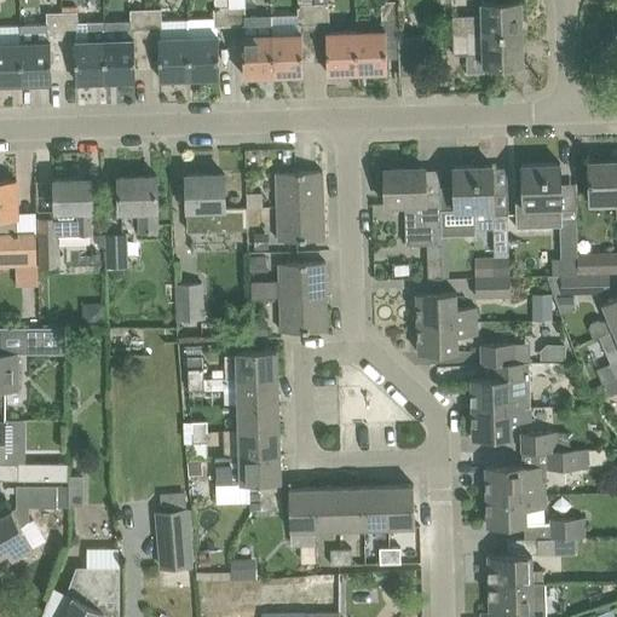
[(229,28),(229,9),(226,9),(226,0),(212,0),(213,9),(212,10),(212,19),(213,28),(215,28),(229,28)]
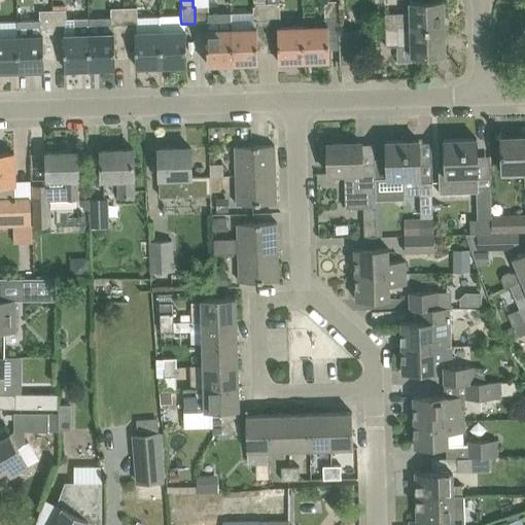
[(208,7),(207,0),(193,0),(193,7),(195,7),(195,24),(205,23),(208,23),(207,15),(207,7),(208,7)]
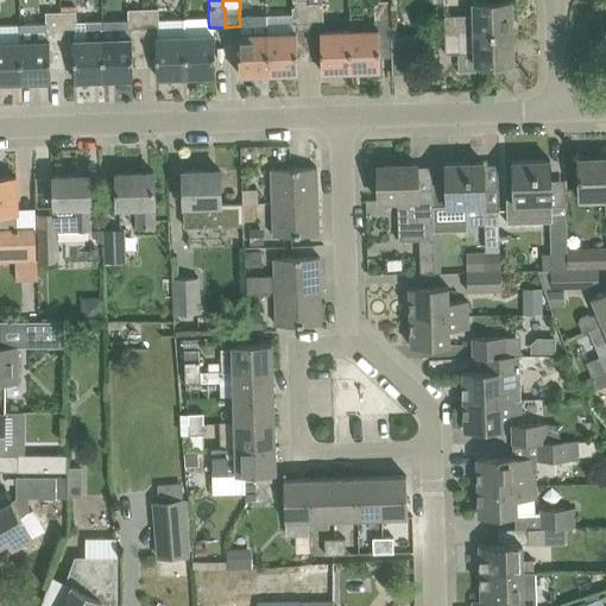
[(373,21),(390,21),(389,2),(372,2),(373,21)]
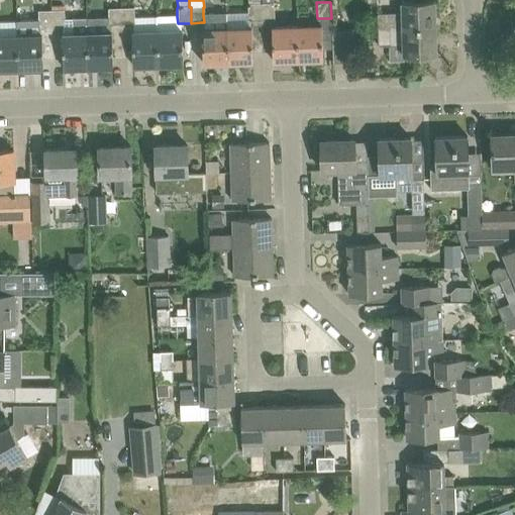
[(402,13),(389,14),(376,15),(377,30),(434,28),(433,2),(401,3),(402,13)]
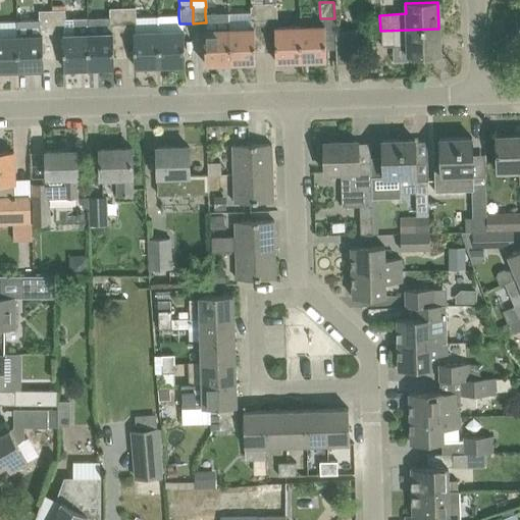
[(227,14),(228,30),(229,64),(255,63),(254,52),(264,52),(262,4),(249,5),(250,13),(227,14)]
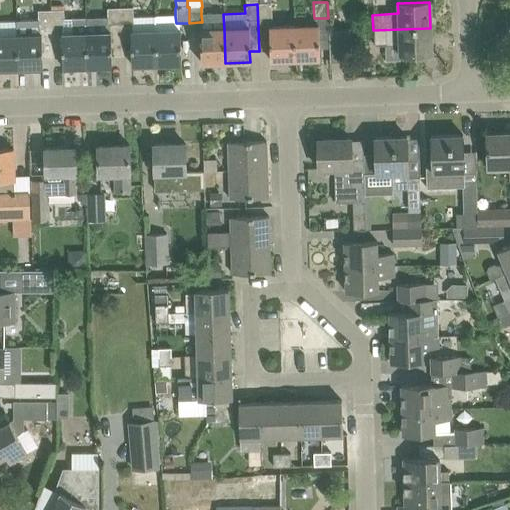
[(270,62),(294,61),(293,27),(270,27),(269,20),(271,19),(270,4),(257,4),(259,51),(269,51),(270,62)]
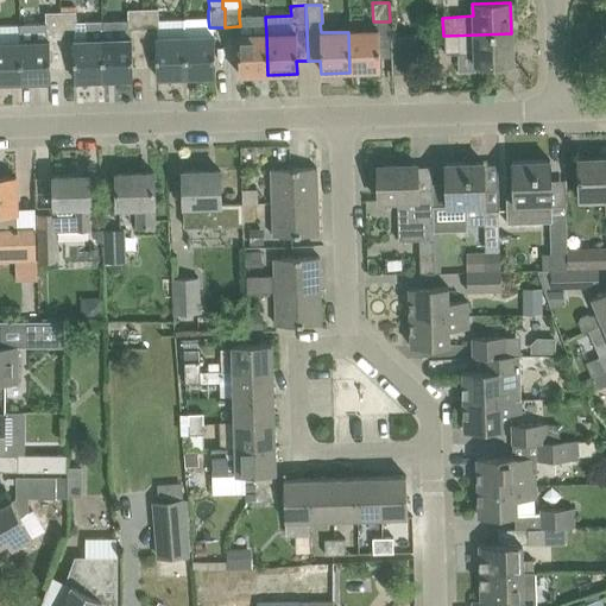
[(156,79),(185,77),(184,37),(183,20),(157,21),(157,10),(141,11),(144,67),(156,65),(156,79)]
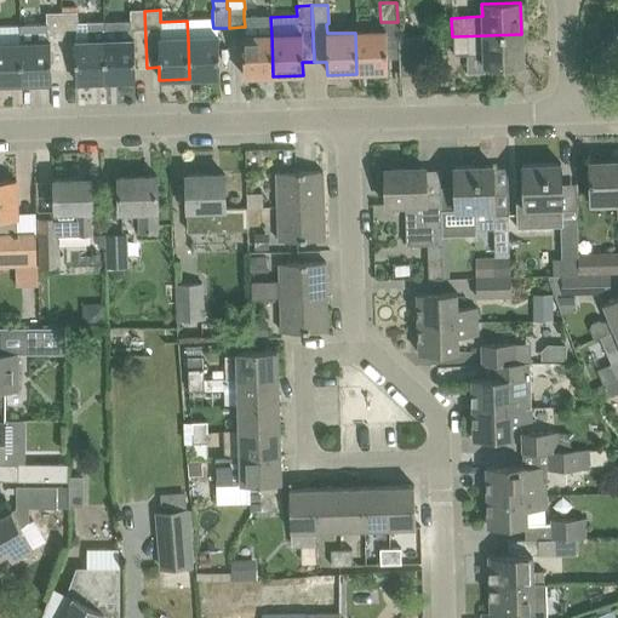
[(103,23),(106,83),(135,81),(135,68),(147,68),(144,11),(129,11),(129,22),(103,23)]
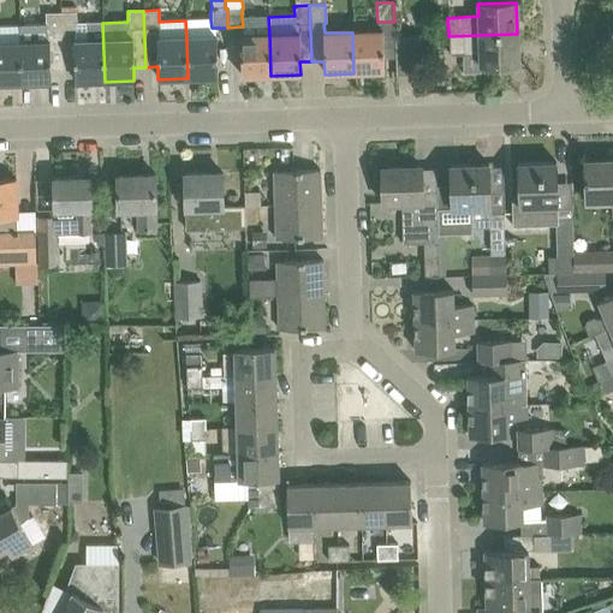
[(75,82),(105,82),(102,23),(76,23),(76,12),(60,13),(63,70),(75,70),(75,82)]
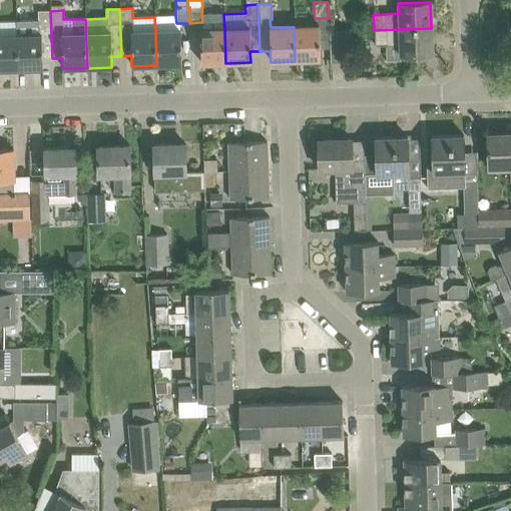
[(37,20),(16,20),(16,36),(17,70),(42,69),(42,58),(52,58),(50,11),(40,11),(37,11),(37,20)]
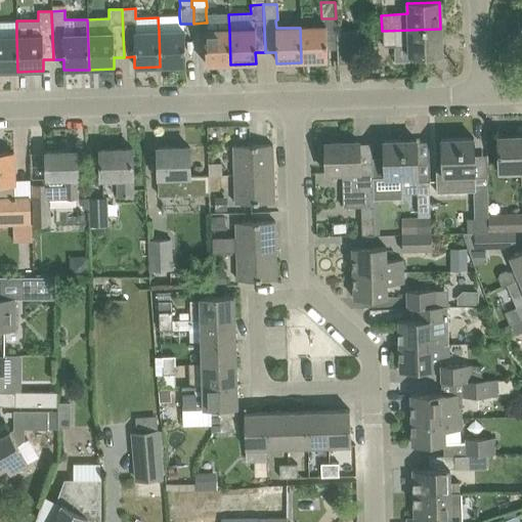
[(205,66),(230,64),(229,30),(228,14),(206,15),(207,23),(204,23),(204,31),(205,66)]
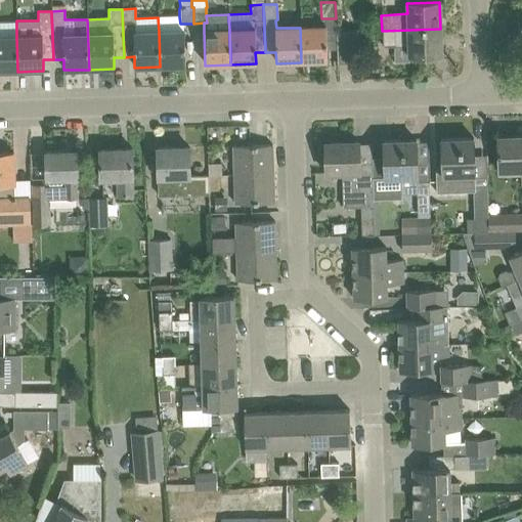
[(300,28),(301,62),(327,61),(325,27),(300,28)]
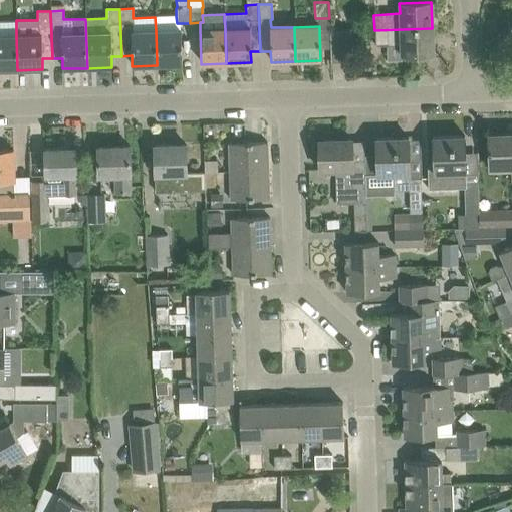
[(432,28),(374,30),(374,46),(388,46),(401,45),(401,55),(433,54),(432,28)]
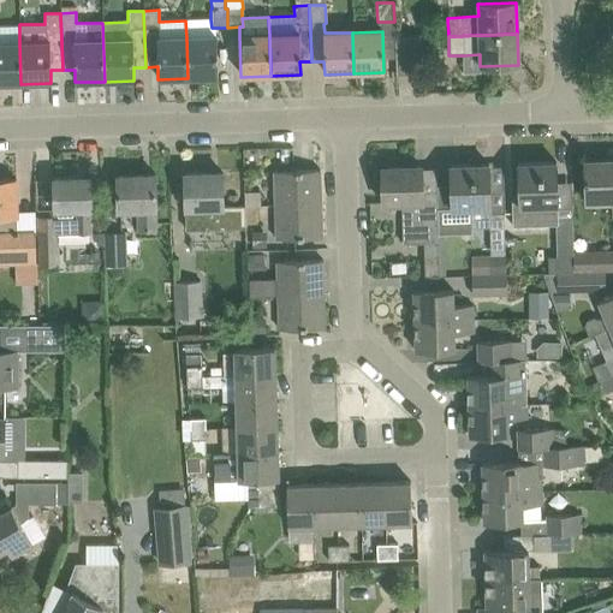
[(215,36),(186,37),(188,78),(216,78),(215,36)]
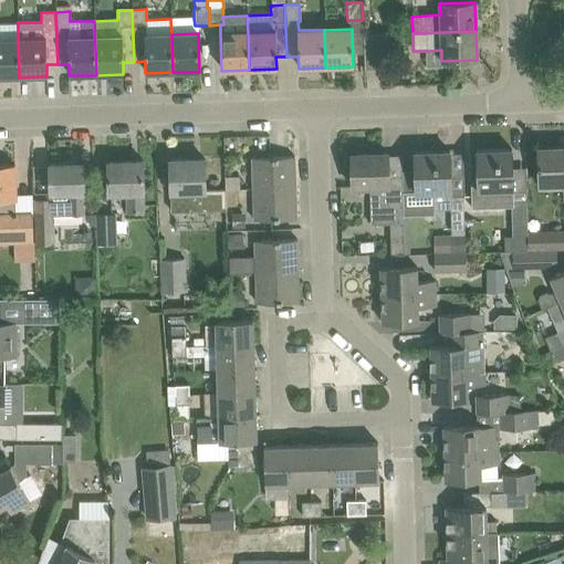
[(380,34),(363,35),(364,71),(382,70),(380,34)]
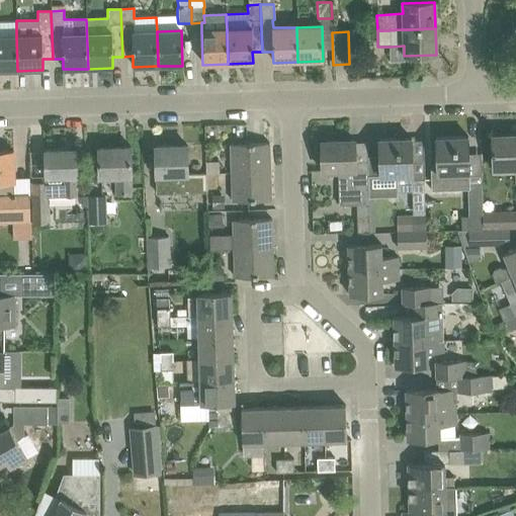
[(0,71),(17,71),(16,36),(0,35),(0,71)]
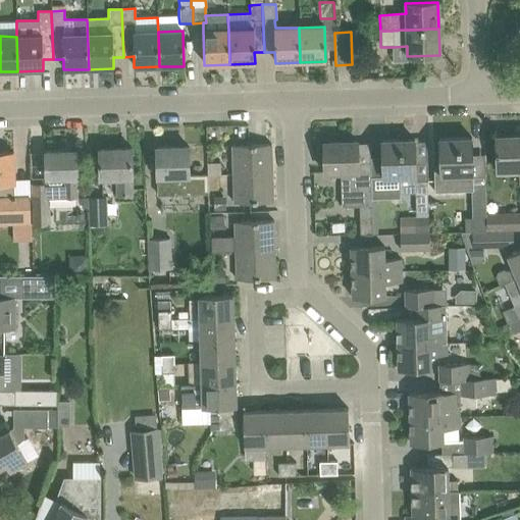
[(496,173),(518,172),(519,185),(519,184),(519,137),(495,138),(496,173)]
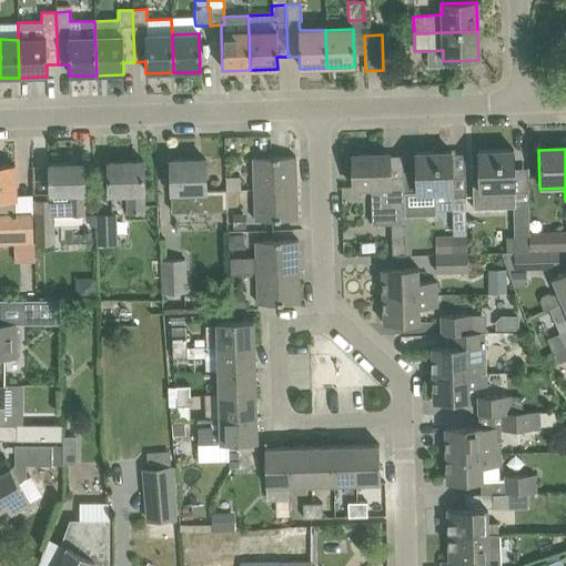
[(477,152),(479,210),(495,209),(494,192),(514,191),(513,151),(477,152)]
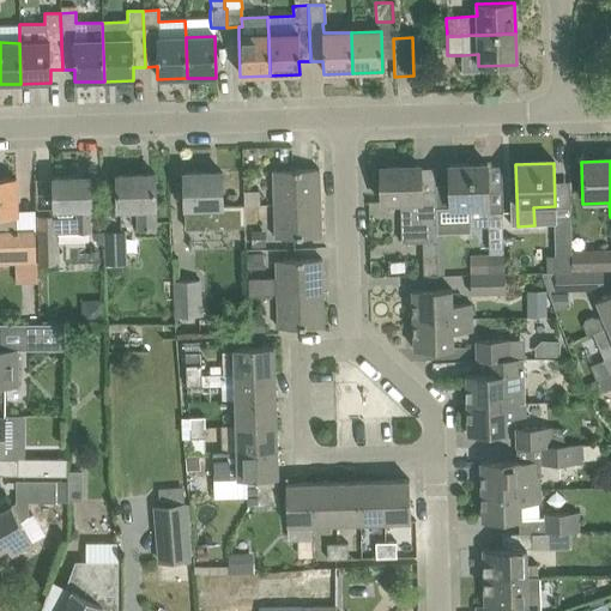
[(449,210),(467,209),(469,229),(488,228),(488,252),(502,252),(502,236),(501,212),(488,213),(487,165),(448,167),(449,210)]
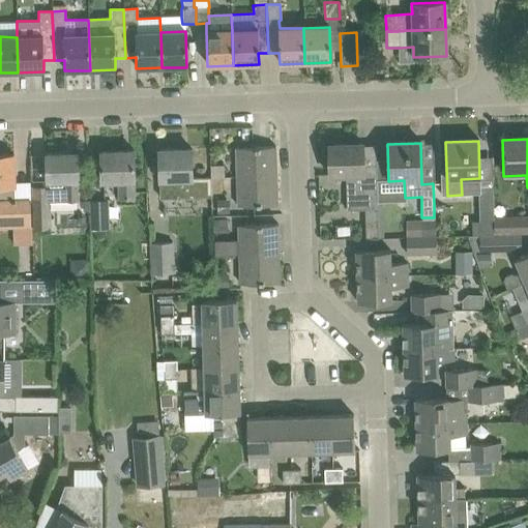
[(345,176),(346,210),(376,209),(376,194),(377,194),(376,170),(363,170),(362,145),(328,146),(329,176),(345,176)]
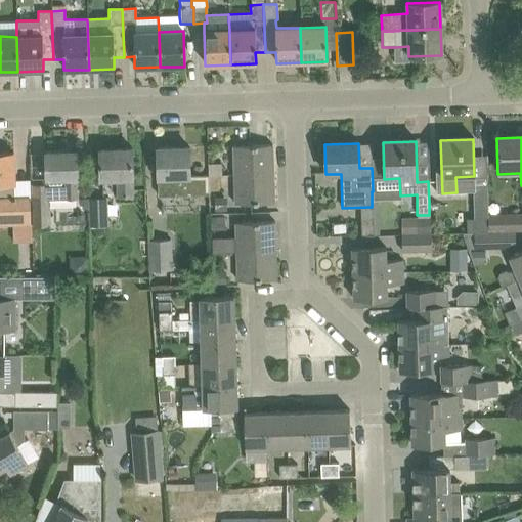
[(232,146),(233,175),(272,174),(271,145),(232,146)]
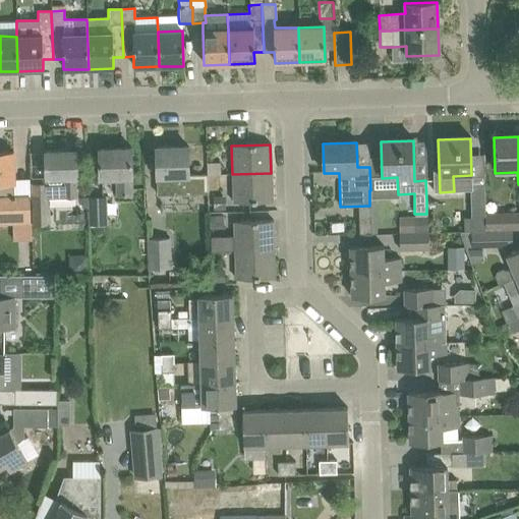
[(157,196),(207,194),(207,175),(188,175),(188,148),(156,149),(157,177),(157,196)]
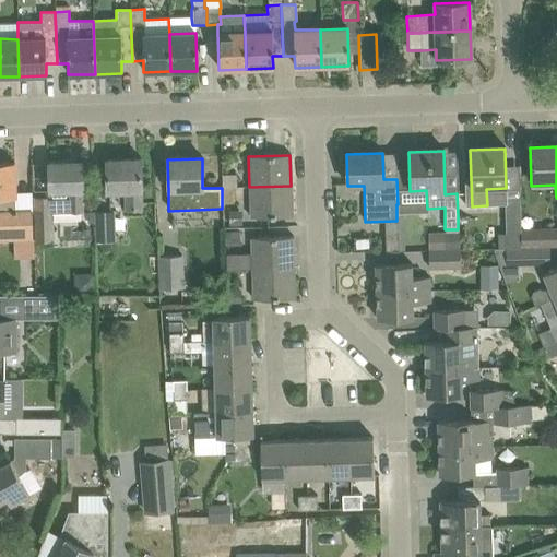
[(141,160),(106,161),(107,191),(126,191),(126,211),(141,211),(140,191),(142,191),(141,160)]
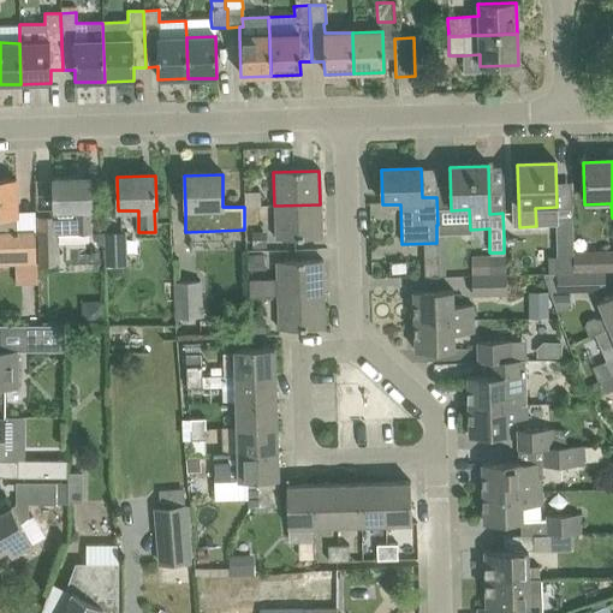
[(54,218),(35,218),(37,268),(55,268),(55,236),(76,234),(90,234),(90,210),(91,210),(90,178),(53,179),(54,212),(54,218)]
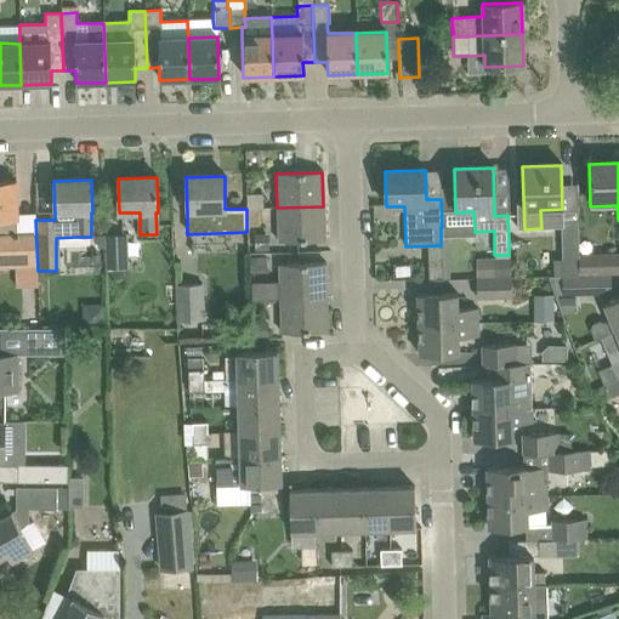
[(15,288),(18,288),(37,287),(37,271),(38,271),(37,234),(35,234),(17,236),(17,216),(16,182),(0,182),(0,267),(13,267),(15,288)]
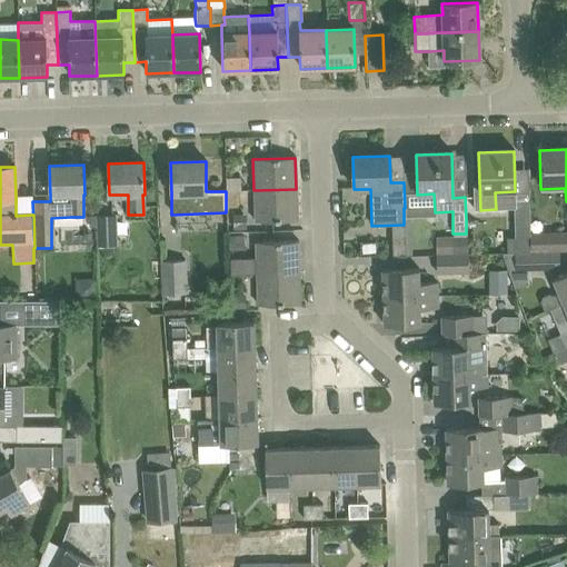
[(296,189),(254,190),(255,222),(297,220),(296,189)]
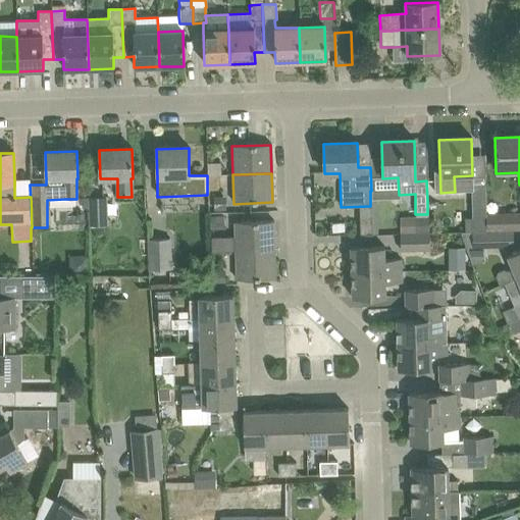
[(470,186),(471,219),(464,219),(464,232),(471,232),(485,231),(484,219),(485,219),(485,214),(484,186),(470,186)]
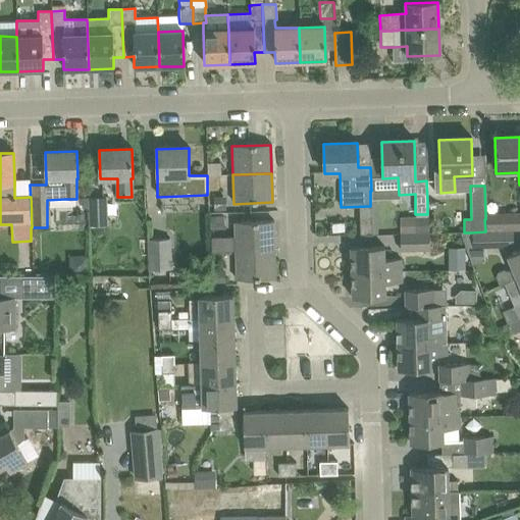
[(107,226),(106,198),(88,199),(89,227),(107,226)]
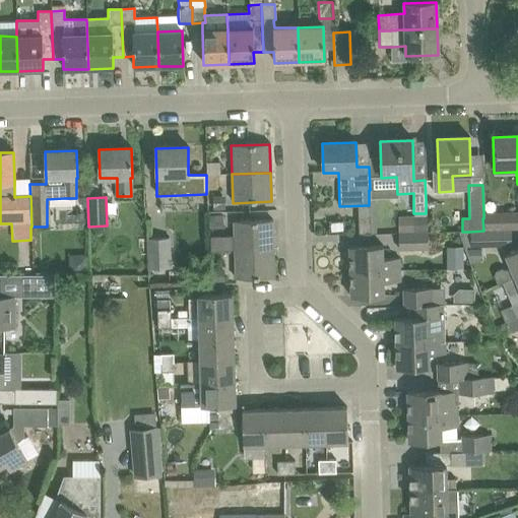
[(221,210),(220,197),(211,198),(212,210),(221,210)]
